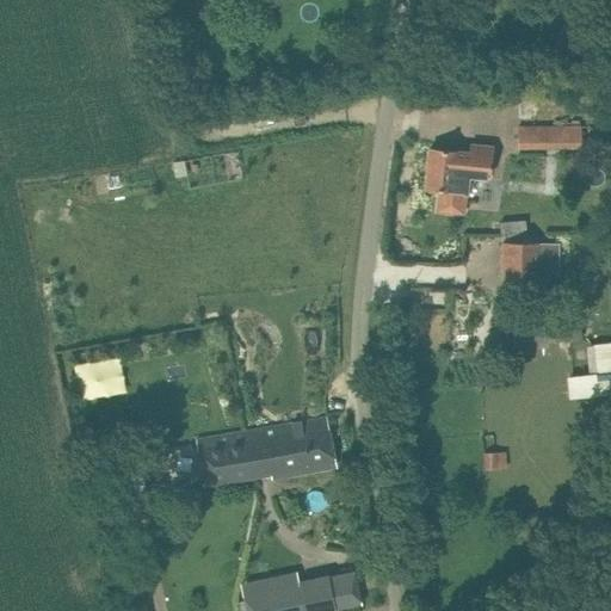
[(582,127),(518,128),(518,147),(582,147),(582,127)]
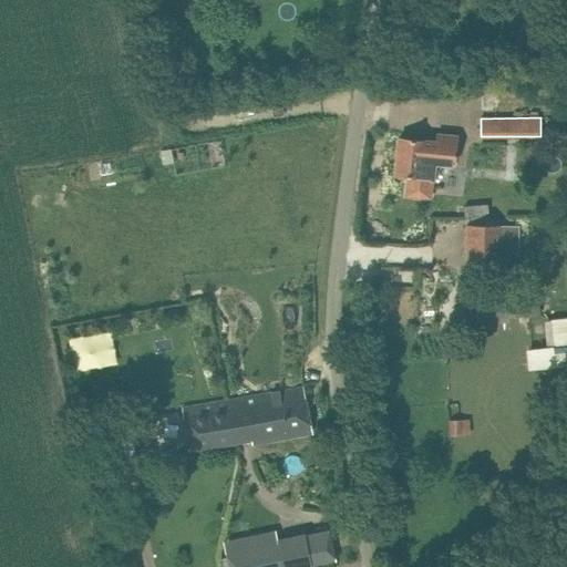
[(436,142),(400,137),(395,175),(409,176),(406,192),(411,196),(426,198),(431,194),(432,179),(434,179),(435,164),(454,166),(457,136),(437,134),(436,142)]
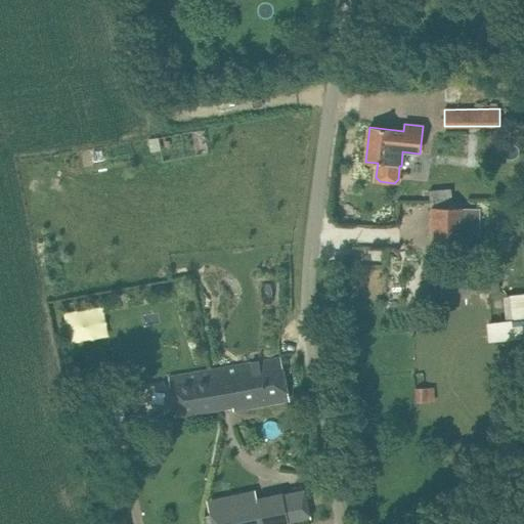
[(431,208),(431,251),(465,251),(465,225),(480,225),(480,209),(431,208)]
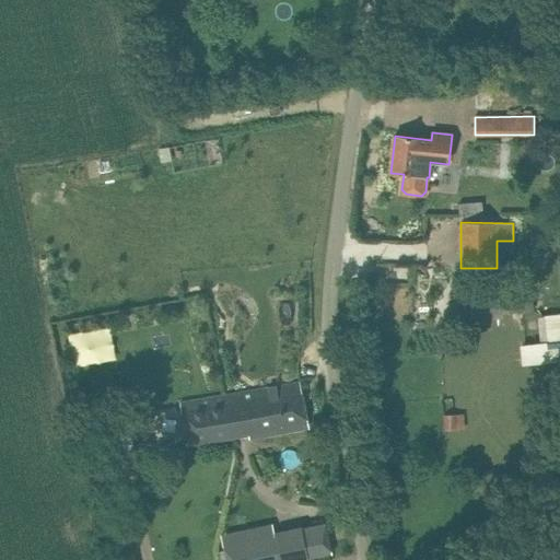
[(559,314),(538,316),(541,362),(559,360),(559,314)]
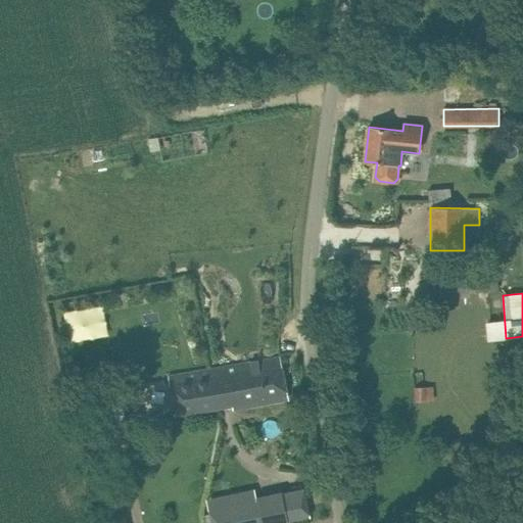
[(82,337),(78,317),(69,318),(73,339),(82,337)]
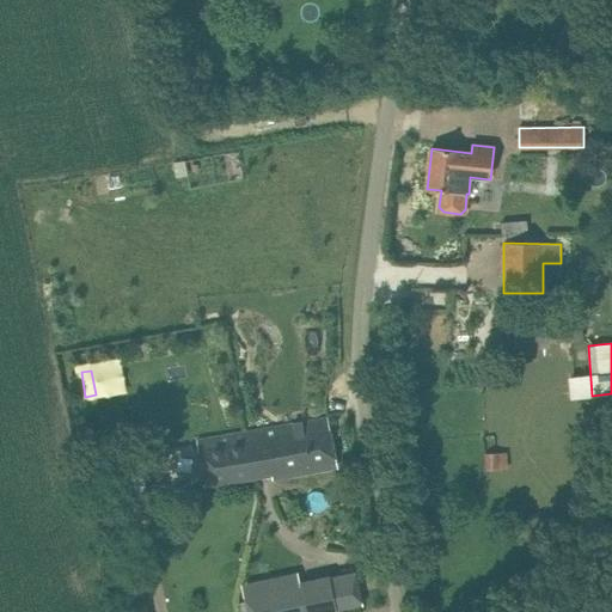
[(326,418),(199,440),(206,485),(273,473),(274,478),(337,467),(326,418)]
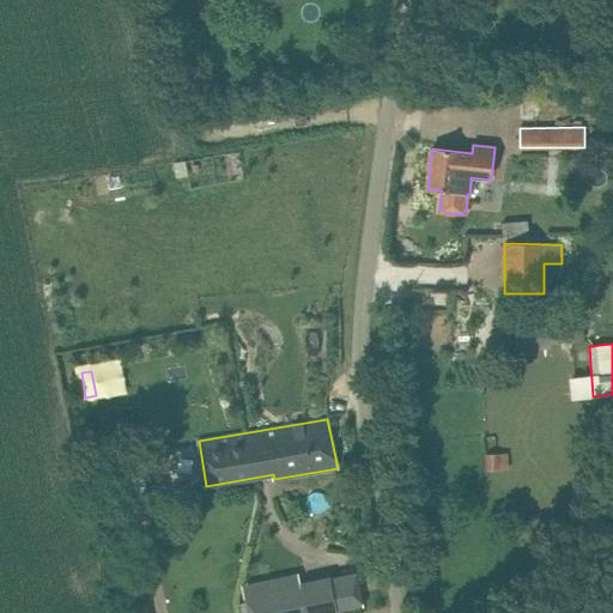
[(487,469),(510,471),(510,453),(487,453),(487,469)]
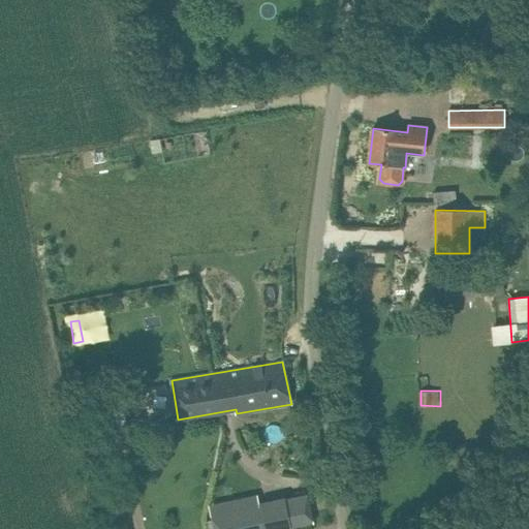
[(307,496),(286,500),(287,502),(292,527),(310,523),(313,522),(308,498),(307,496)]
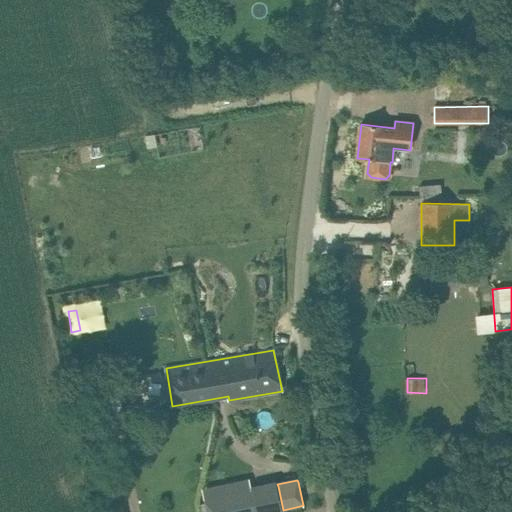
[(251,489),(206,499),(207,503),(208,511),(256,511),(252,492),(251,489)]
